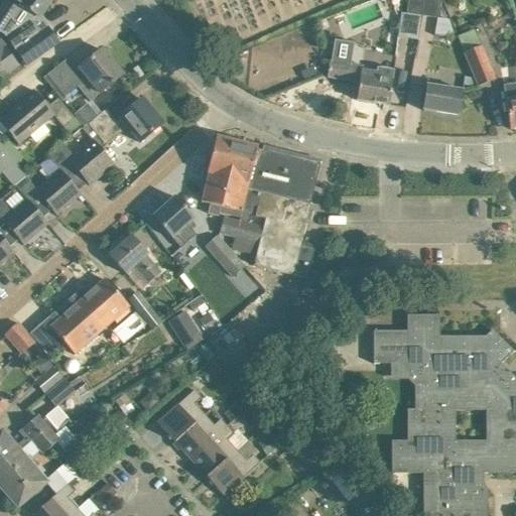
[(6,0),(0,10),(0,15),(8,21),(2,30),(22,61),(25,67),(59,42),(47,26),(36,33),(29,22),(33,14),(39,19),(51,0),(6,0)]
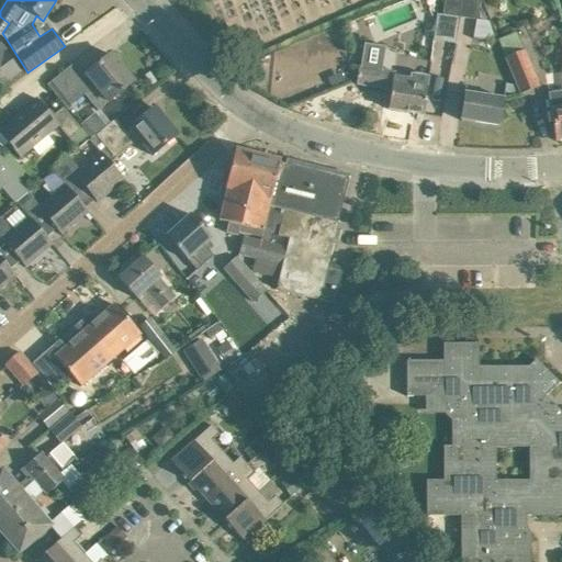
[(444,0),(442,14),(460,17),(462,0),(444,0)]
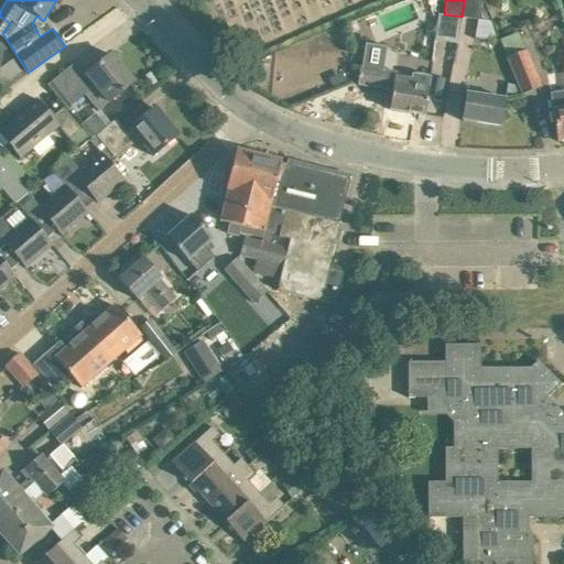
[(464,0),(462,17),(478,20),(480,0),(464,0)]
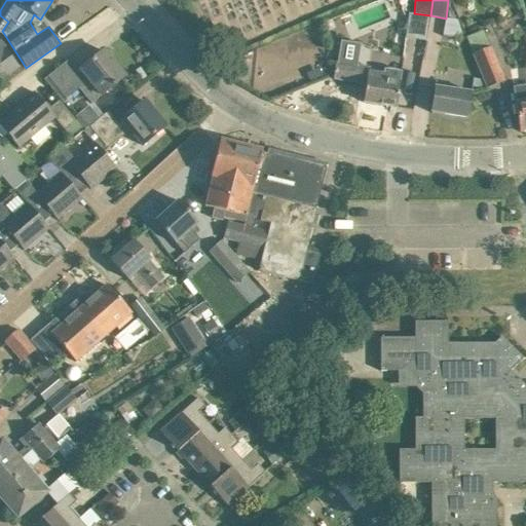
[(502,79),(489,44),(488,44),(482,30),(466,36),(486,85),(502,79)]
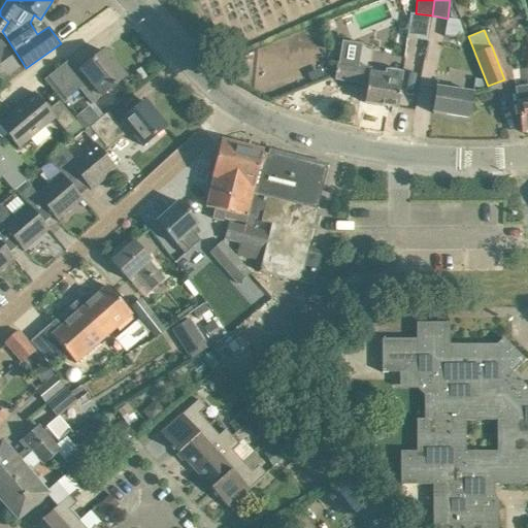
[(0,43),(0,78),(17,67),(3,47),(0,43)]
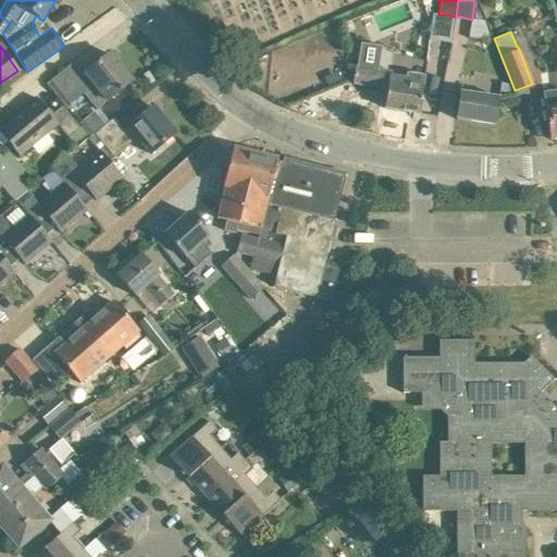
[(110,54),(82,77),(71,64),(50,82),(70,104),(84,93),(98,109),(132,81),(110,54)]
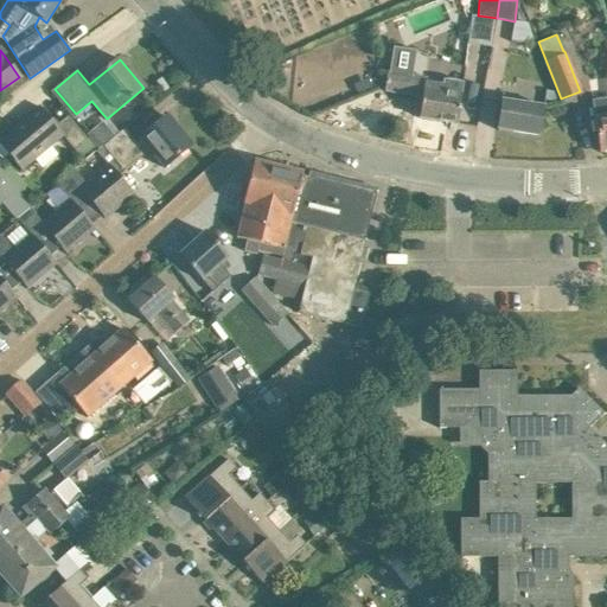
[(413,76),(388,72),(384,91),(422,97),(419,117),(457,123),(464,83),(445,80),(443,85),(411,81),(413,76)]
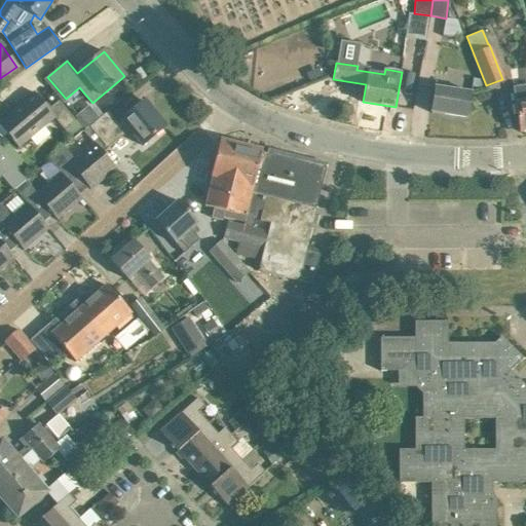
[(482,79),(474,79),(473,87),(482,88),(482,79)]
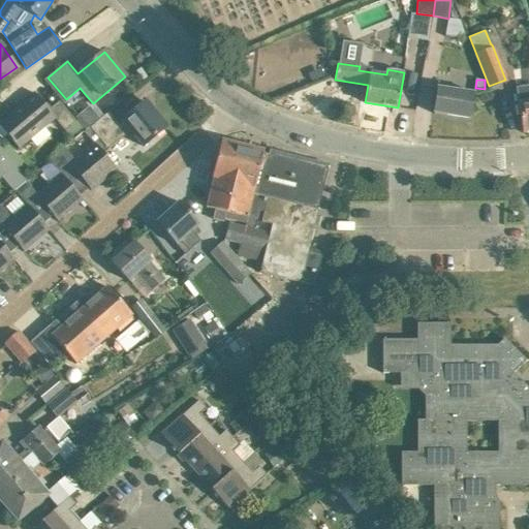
[(518,103),(522,132),(528,131),(528,85),(516,88),(518,103)]
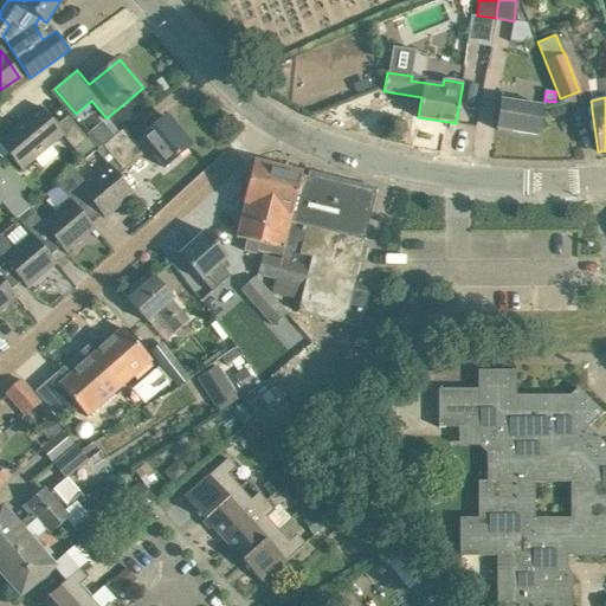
[(543,105),(501,100),(496,129),(539,136),(543,105)]
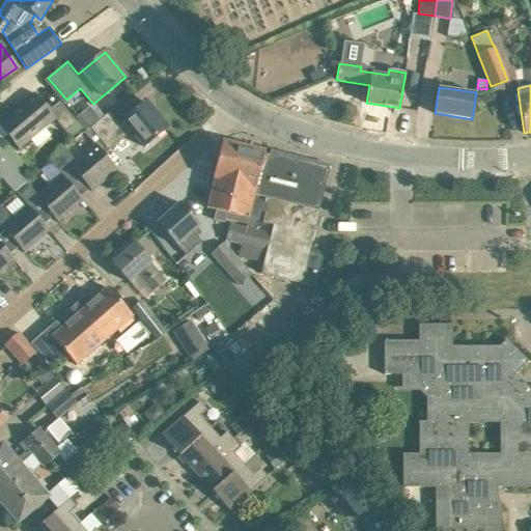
[(59,102),(50,110),(34,91),(0,120),(0,126),(19,148),(54,118),(63,132),(76,121),(59,102)]
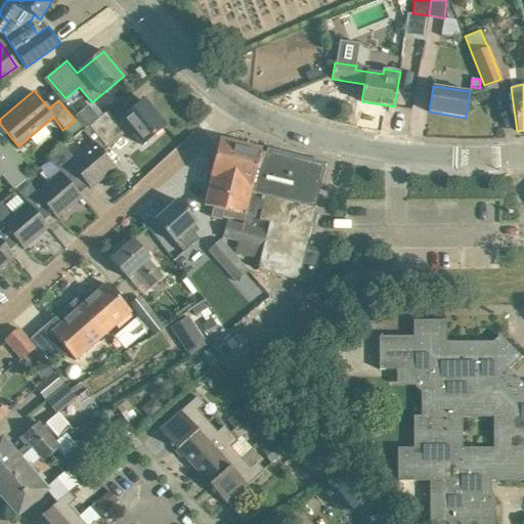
[(144,100),(118,123),(107,111),(98,118),(88,127),(106,148),(129,130),(141,145),(165,126),(144,100)]
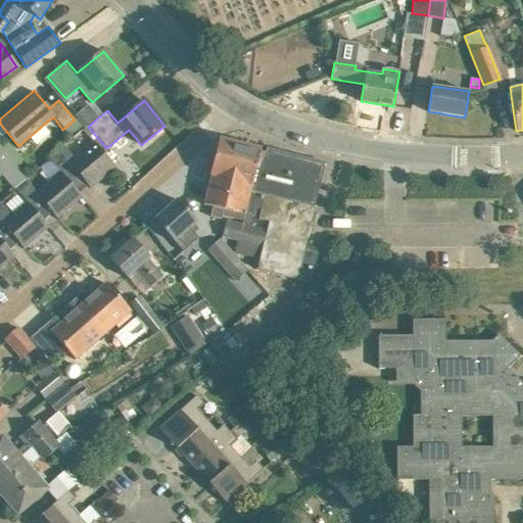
[(98,117),(88,105),(75,116),(85,129),(88,127),(98,117)]
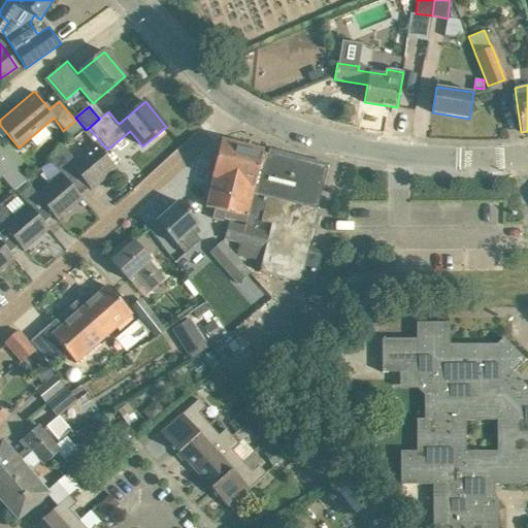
[(267,155),(262,154),(263,153),(221,141),(220,142),(221,142),(212,175),(213,176),(205,207),(215,209),(212,219),(223,222),(224,217),(237,221),(239,216),(248,218),(245,227),(228,223),(224,239),(240,243),(238,255),(260,260),(262,250),(265,251),(260,271),(312,285),(325,288),(327,279),(316,276),(321,256),(307,252),(318,209),(317,209),(328,167),(283,156),(283,153),(268,150),(267,155)]
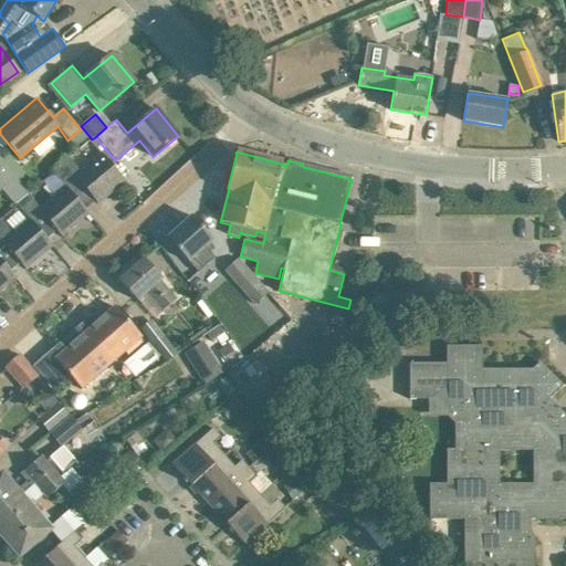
[(52,171),(65,187),(70,190),(80,182),(97,203),(124,181),(102,155),(82,173),(70,157),(52,171)]
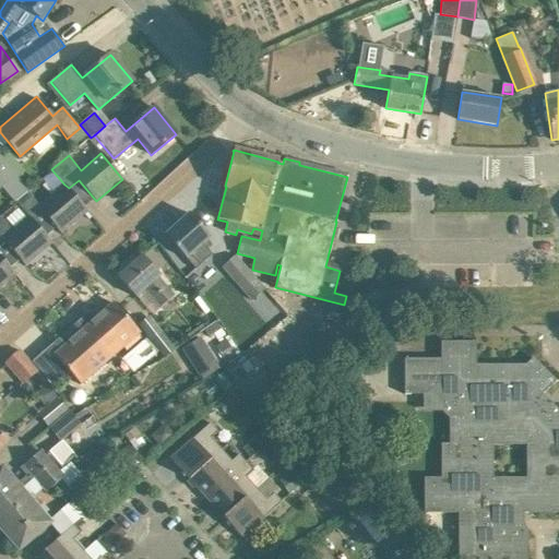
[(0,179),(6,187),(18,177),(0,155),(0,179)]
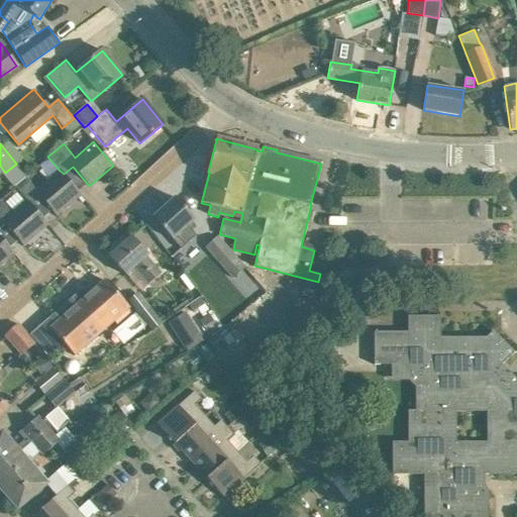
[(64,174),(60,171),(36,191),(25,178),(15,186),(26,200),(30,204),(39,196),(56,216),(81,195),(64,174)]
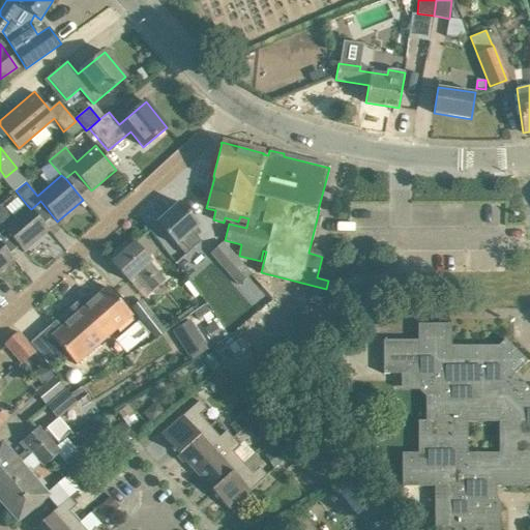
[(192,231),(199,224),(179,202),(156,223),(185,256),(201,241),(192,231)]
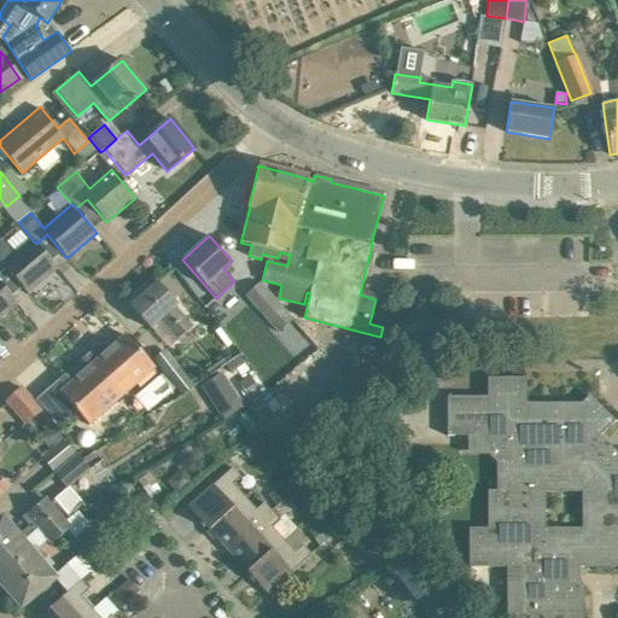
[(0,275),(7,270),(28,293),(57,268),(36,244),(31,239),(13,255),(0,238),(0,275)]
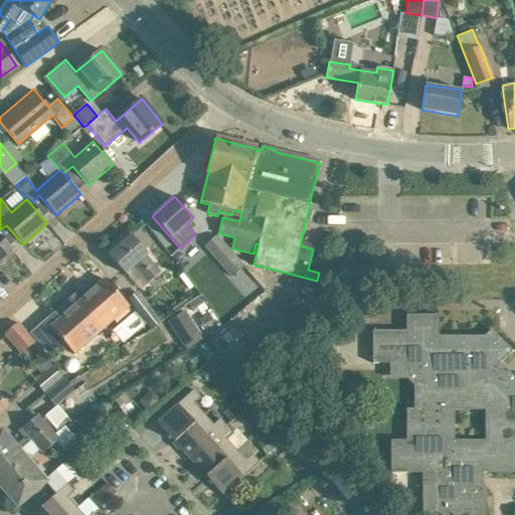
[(0,235),(0,265),(14,253),(0,235)]
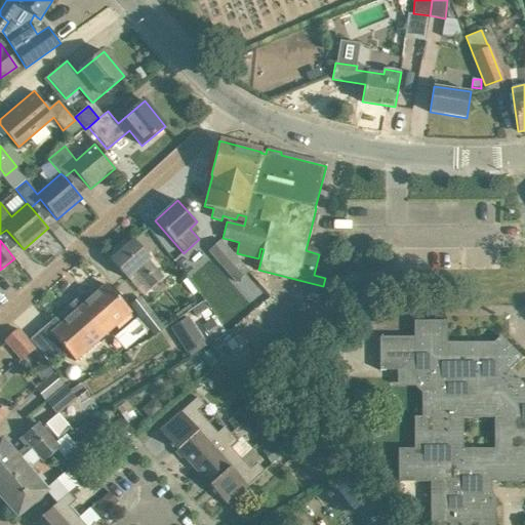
[(111,260),(127,279),(135,272),(151,289),(163,277),(148,260),(150,258),(133,240),(111,260)]
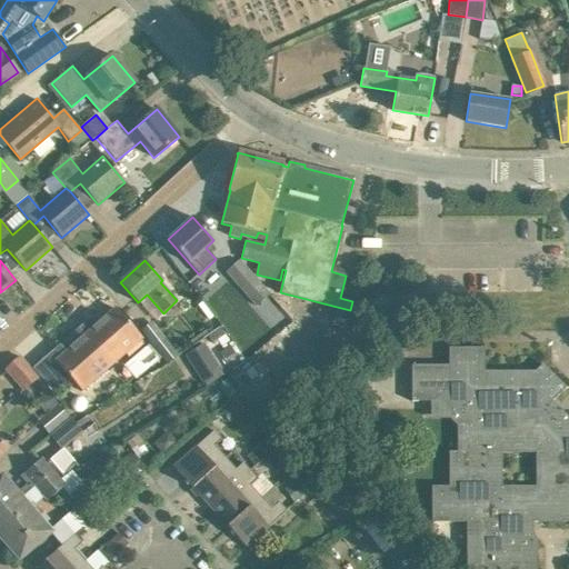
[(285,328),(292,320),(239,260),(226,272),(256,306),(260,301),(285,328)]
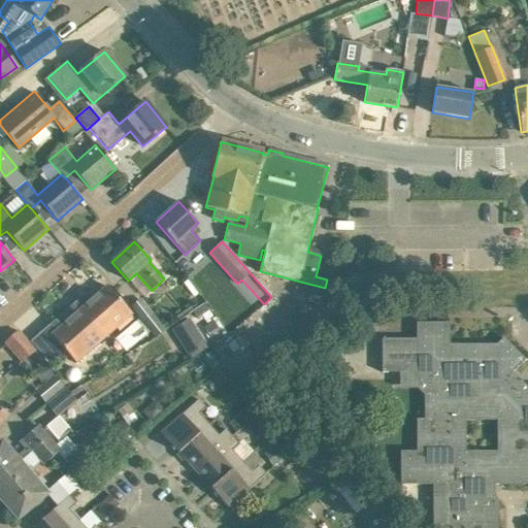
[(322,297),(325,288),(312,285),(310,294),(322,297)]
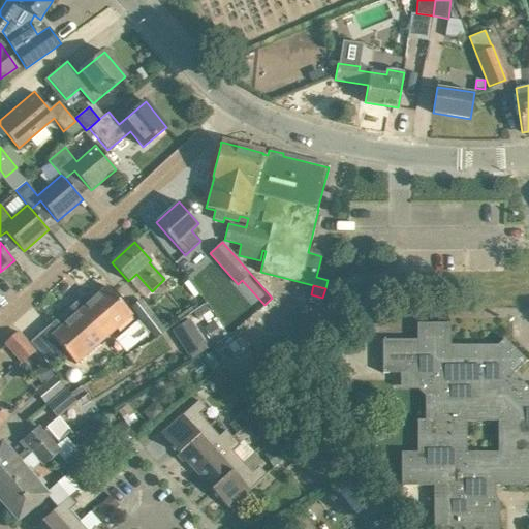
[(76,364),(132,315),(107,286),(52,336),(60,345),(67,353),(76,364)]
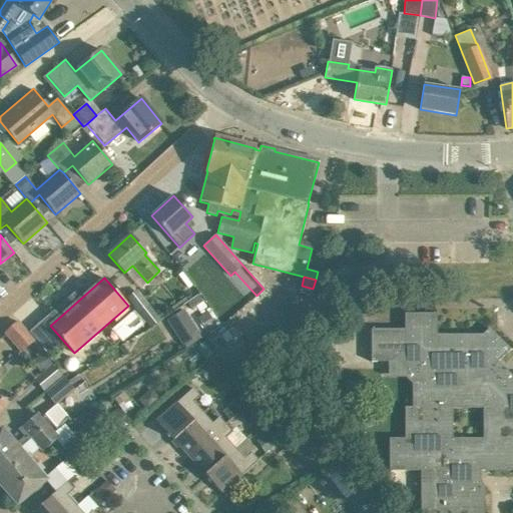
[(188,302),(187,303),(191,310),(196,307),(200,313),(206,308),(198,295),(188,302)]
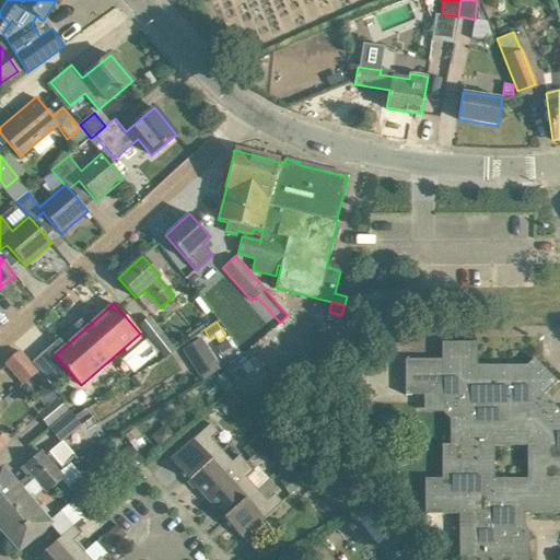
[(151,342),(165,359),(178,350),(164,333),(151,342)]
